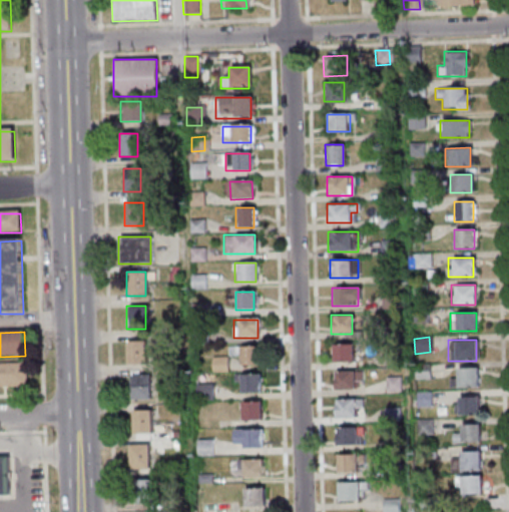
[(145,341),(125,341),(125,365),(145,365),(145,341)]
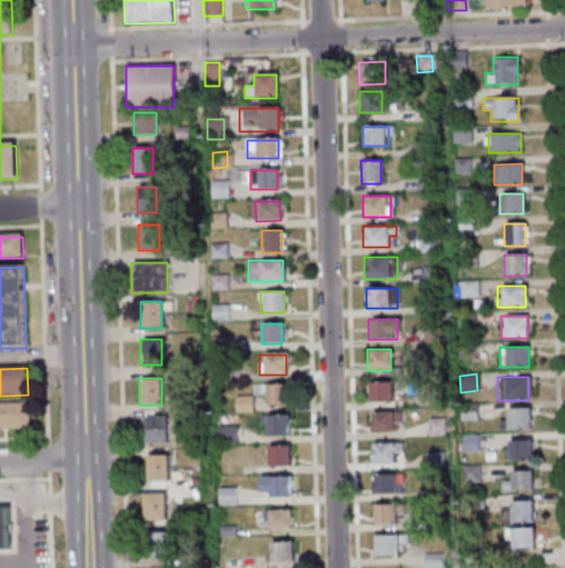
[(368,382),(368,401),(390,401),(390,382),(368,382)]
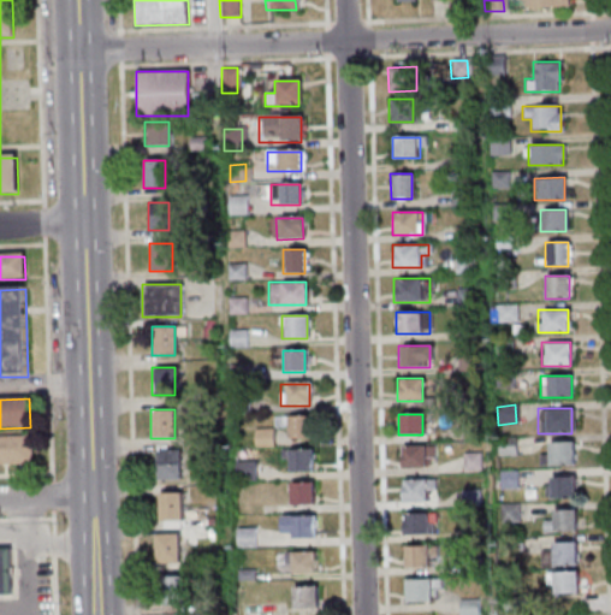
[(310,418),(284,418),(284,438),(310,438),(310,418)]
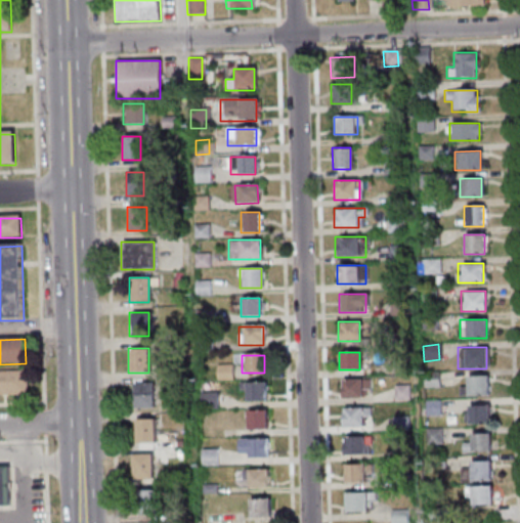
[(28,396),(8,396),(8,373),(27,372),(28,396)]
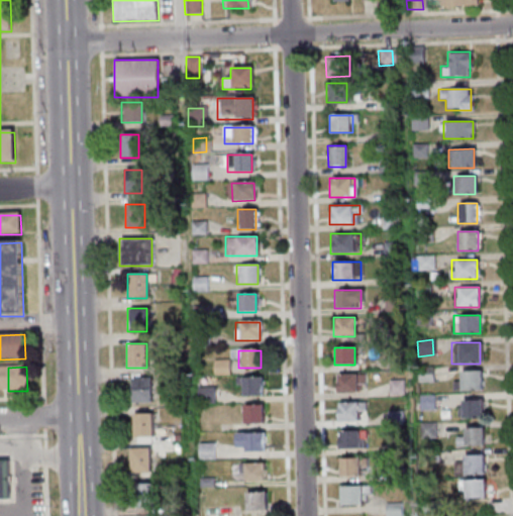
[(8,391),(0,391),(0,368),(8,368),(8,391)]
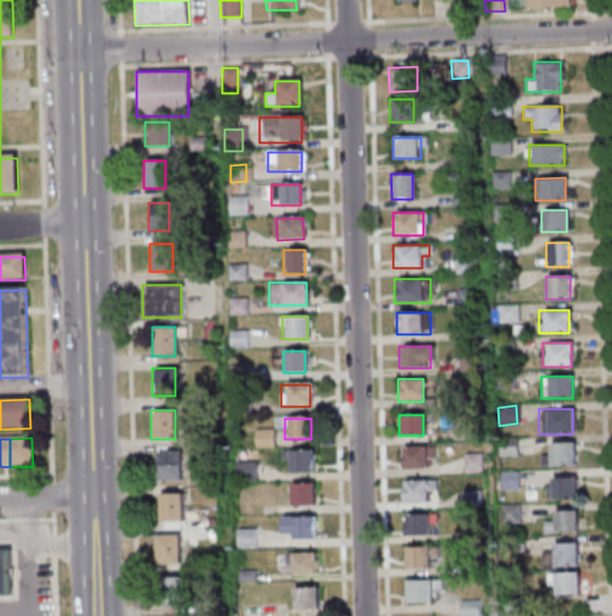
[(574,465),(574,443),(549,443),(549,456),(539,456),(539,465),(574,465)]
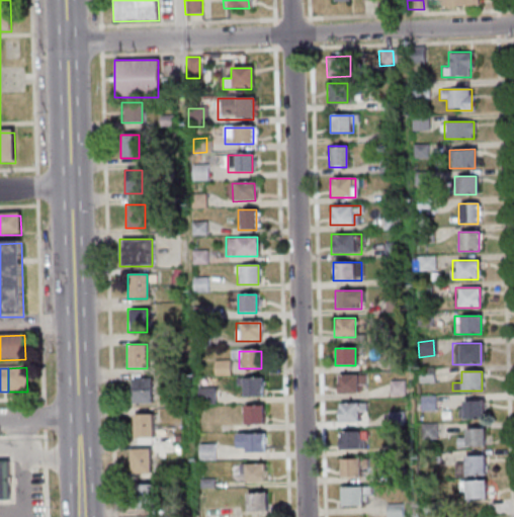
[(336,393),(363,393),(363,374),(336,374),(336,393)]
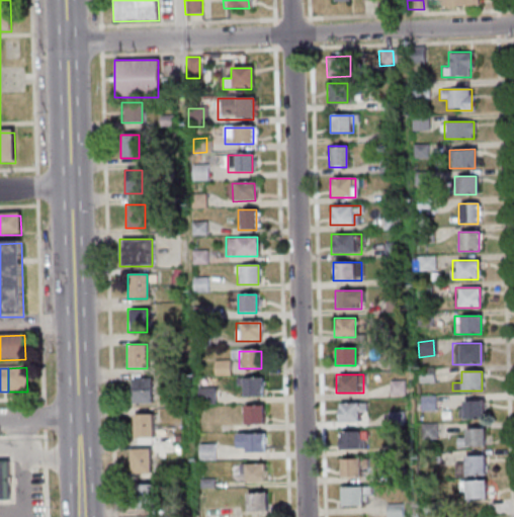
[(261,377),(236,377),(236,397),(261,397),(261,377)]
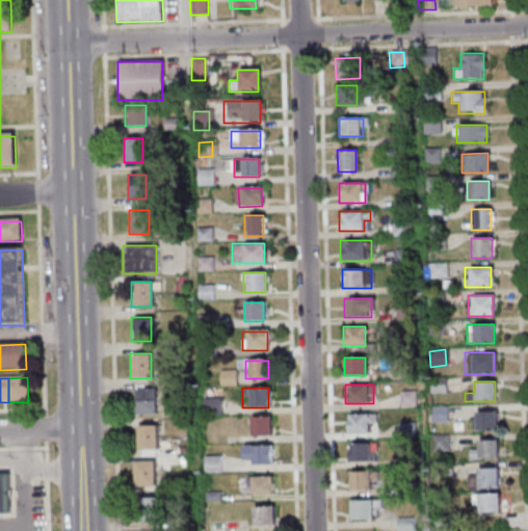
[(134,389),(134,415),(155,415),(155,389),(134,389)]
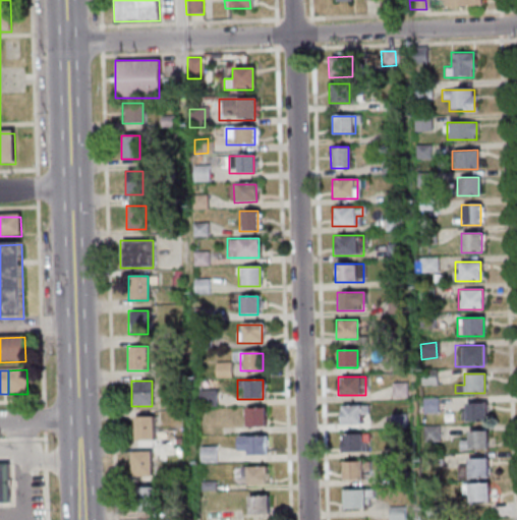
[(485,421),(485,403),(459,403),(459,421),(485,421)]
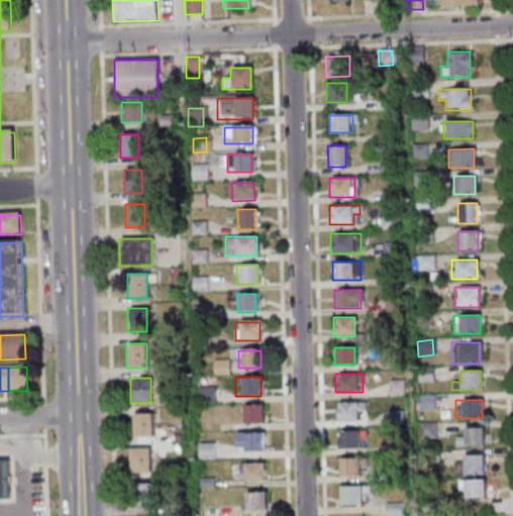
[(362,402),(336,402),(336,421),(362,421),(362,402)]
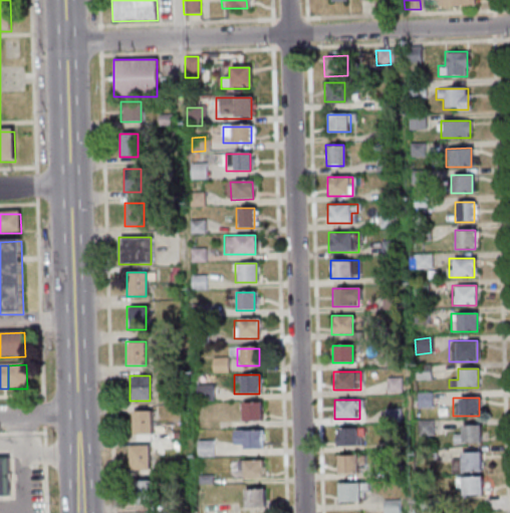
[(260,421),(260,403),(242,403),(242,421),(260,421)]
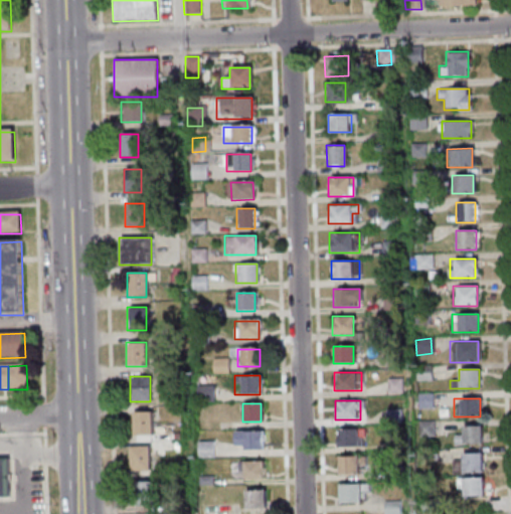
[(150,437),(150,412),(132,412),(132,437),(150,437)]
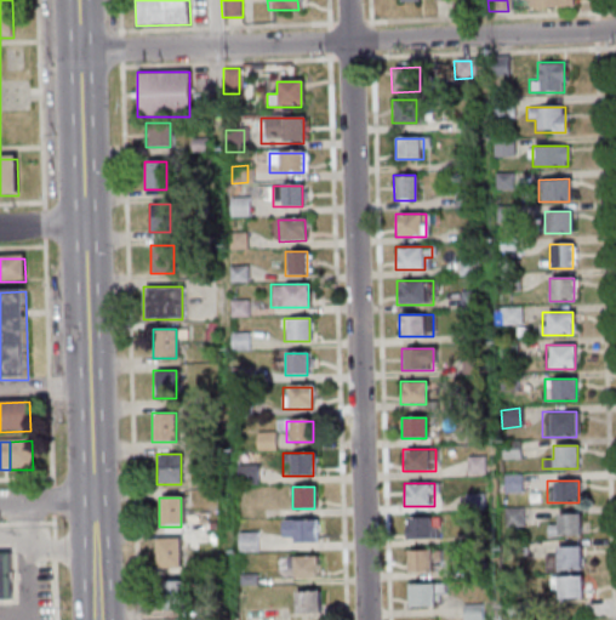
[(580,513),(558,513),(557,525),(546,524),(546,535),(579,536),(580,513)]
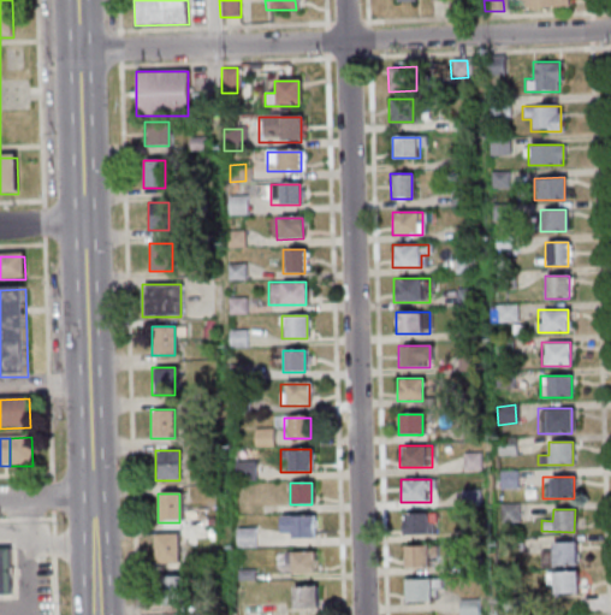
[(429,513),(402,513),(402,534),(429,534),(429,513)]
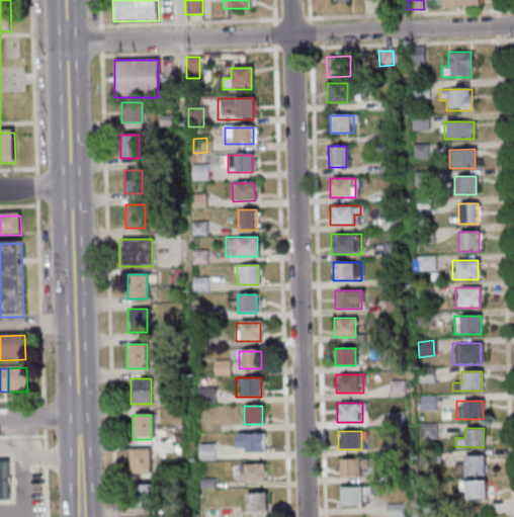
[(234,434),(234,452),(263,452),(263,434),(234,434)]
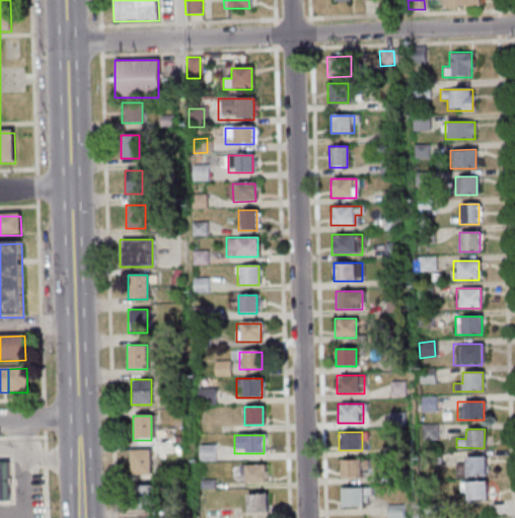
[(130,475),(149,475),(149,450),(130,450),(130,475)]
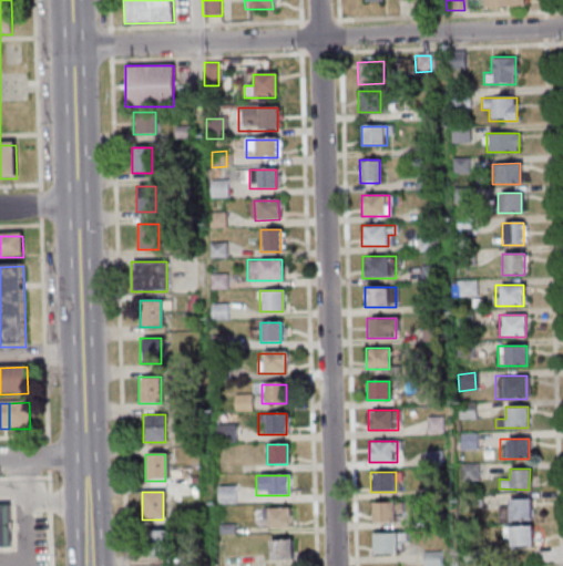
[(529,521),(529,500),(507,500),(507,508),(498,508),(498,521),(529,521)]
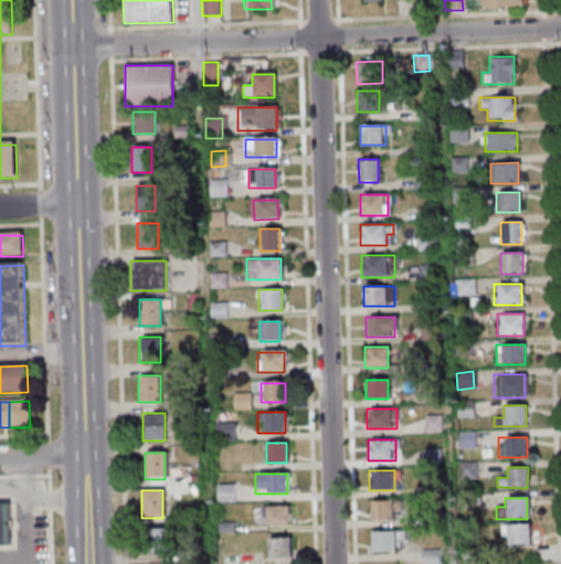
[(398,501),(370,501),(370,521),(398,521),(398,501)]
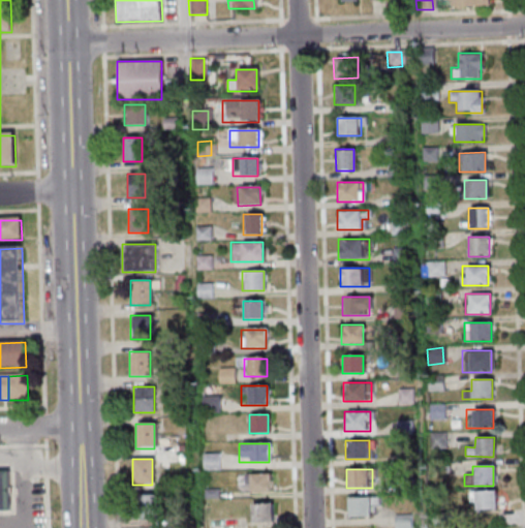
[(0,513),(11,513),(11,471),(0,471),(0,513)]
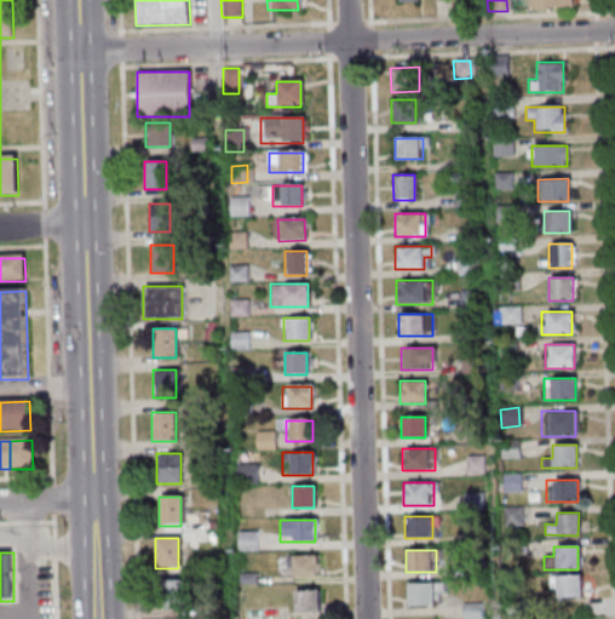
[(316,556),(283,556),(283,579),(316,579),(316,556)]
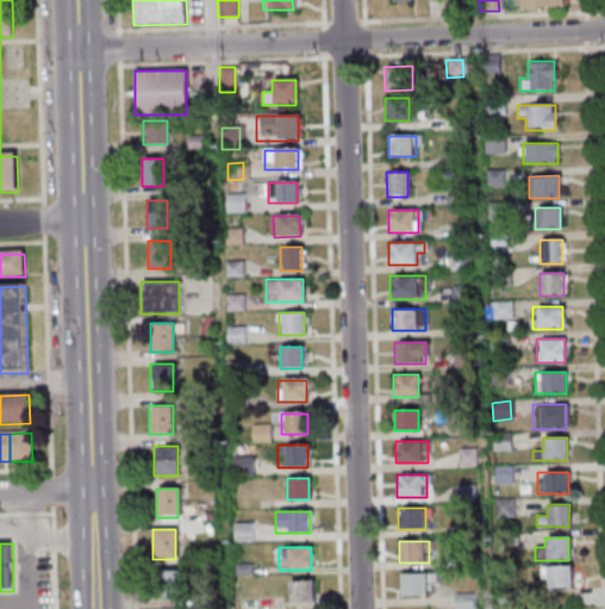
[(571,589),(571,567),(541,567),(541,589),(571,589)]
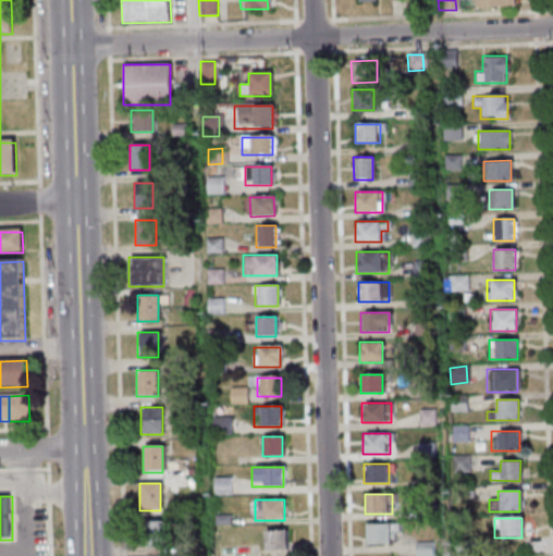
[(365,544),(389,544),(389,532),(396,532),(396,524),(365,524),(365,544)]
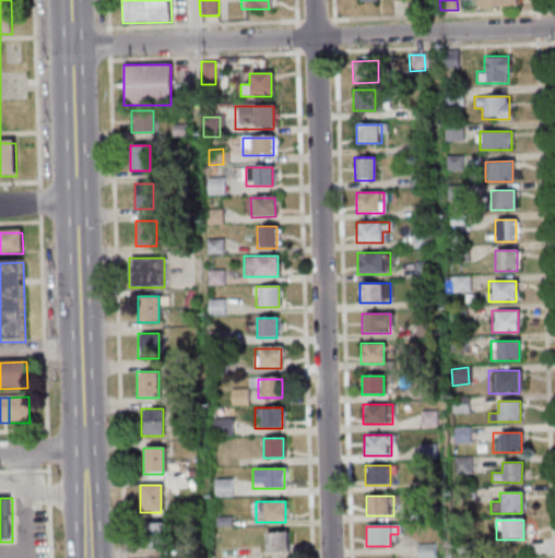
[(285,555),(285,533),(263,533),(263,555),(285,555)]
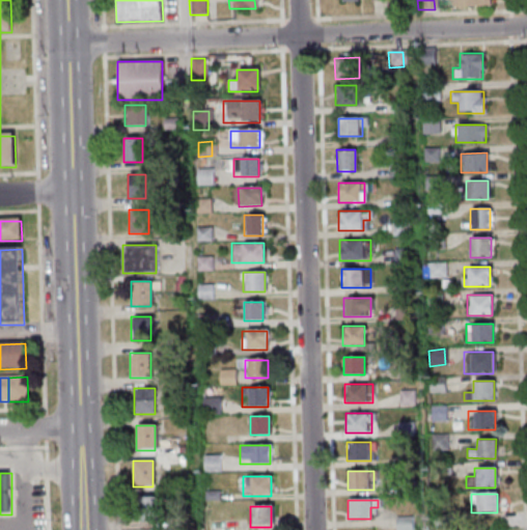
[(395,518),(394,529),(408,529),(409,518),(395,518)]
